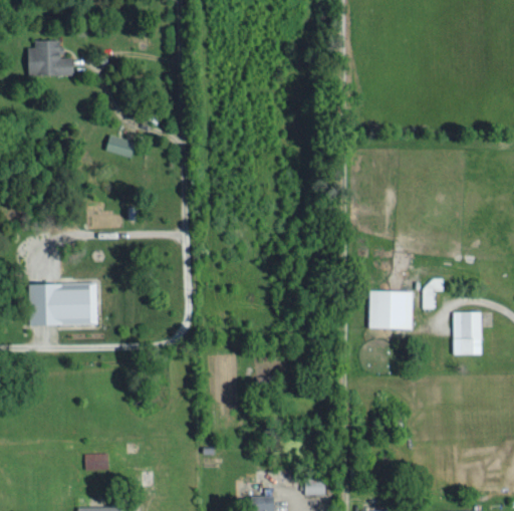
[(74,75),(74,57),(61,57),(61,40),(34,39),(34,47),(28,46),(28,75),(74,75)]
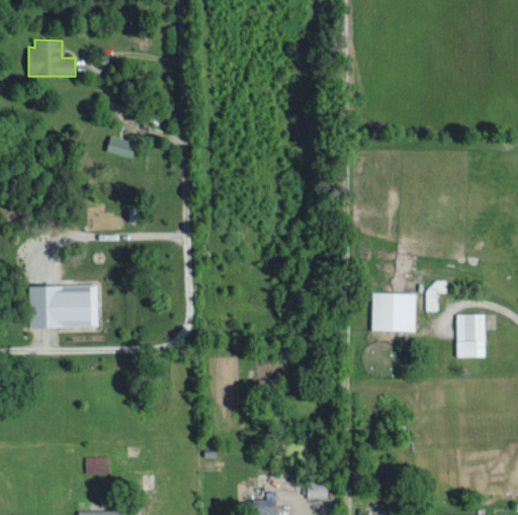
[(132,159),(137,144),(111,136),(106,152),(132,159)]
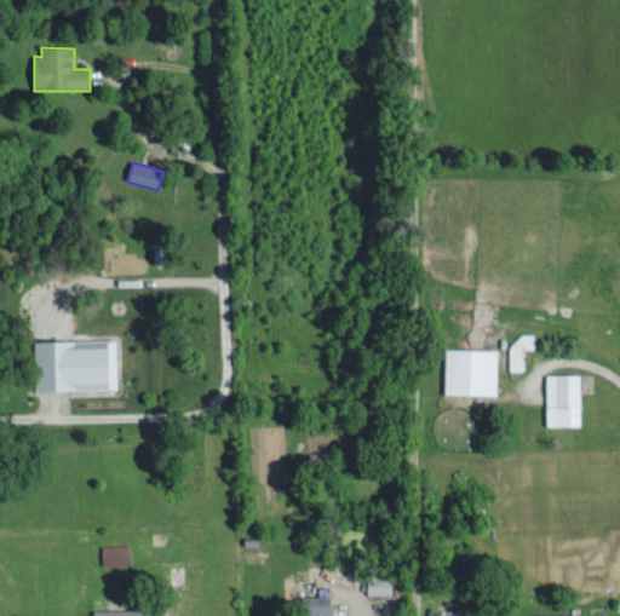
[(509,372),(523,372),(523,351),(534,350),(534,338),(507,338),(509,372)]
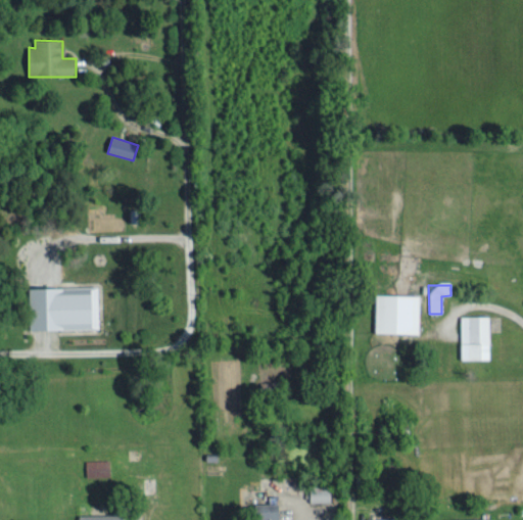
[(97,330),(96,287),(31,289),(32,331),(97,330)]
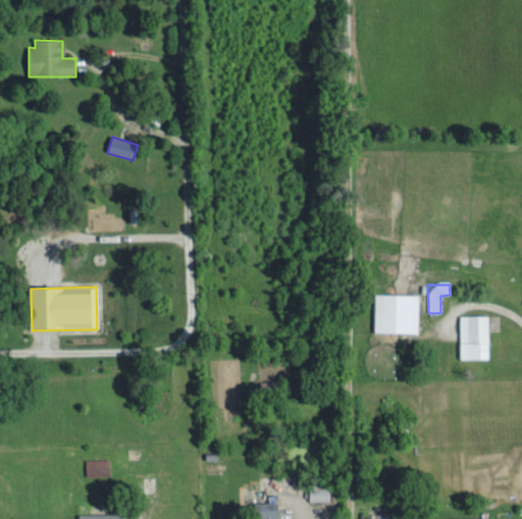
[(374,333),(418,334),(419,297),(375,296),(374,333)]
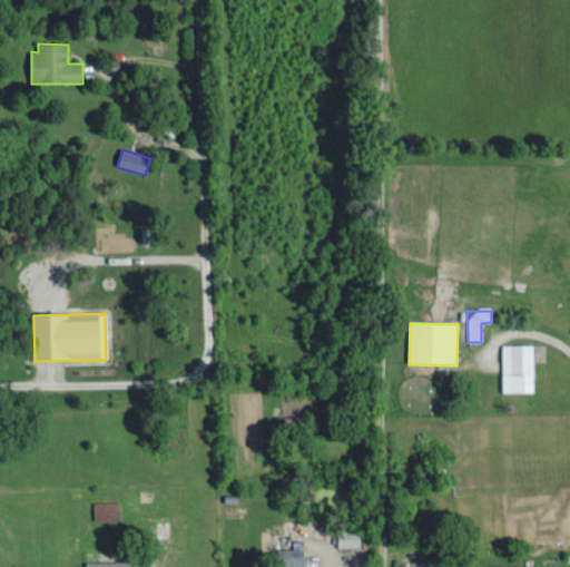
[(502,346),(503,393),(536,392),(534,345),(502,346)]
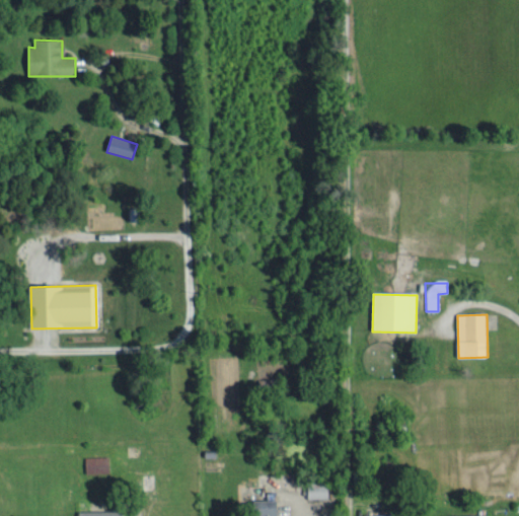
[(85,458),(86,474),(109,474),(109,457),(85,458)]
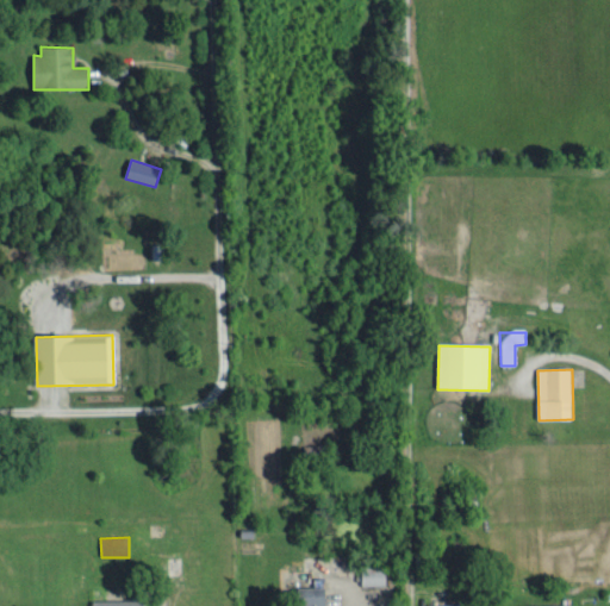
[(386,587),(386,569),(362,569),(362,587),(386,587)]
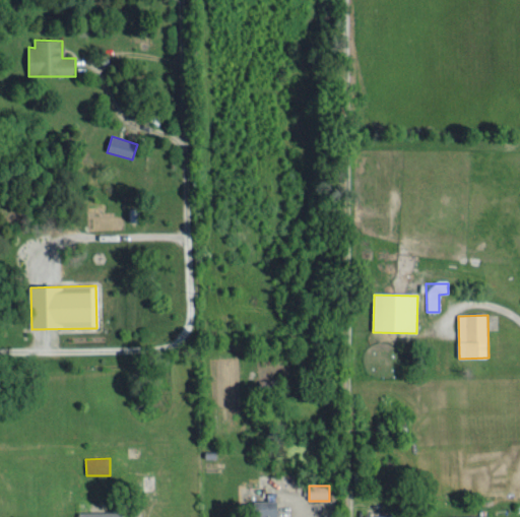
[(277,516),(277,502),(251,503),(252,513),(249,513),(249,516),(277,516)]
